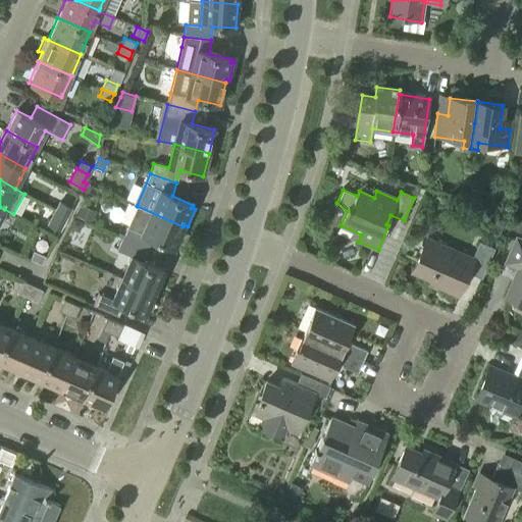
[(61,200),(55,210),(66,216),(71,206),(61,200)]
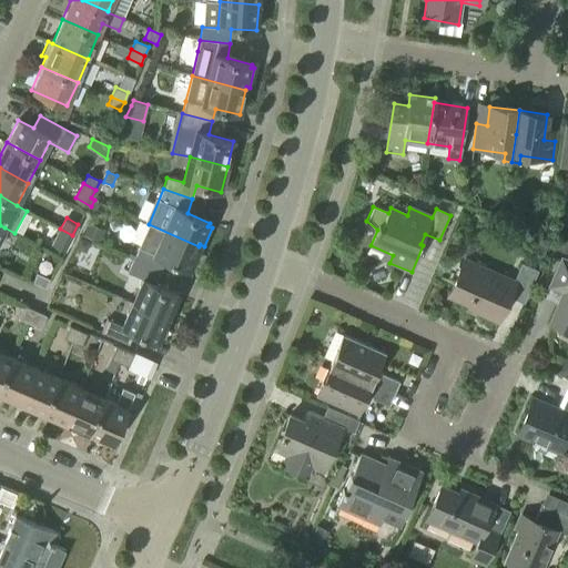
[(149,224),(139,249),(139,250),(132,246),(127,259),(161,273),(165,261),(189,271),(199,246),(149,224)]
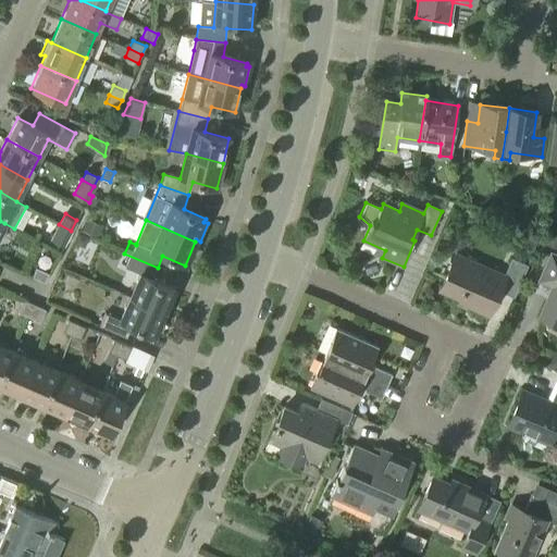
[(98,238),(102,229),(86,222),(82,232),(98,238)]
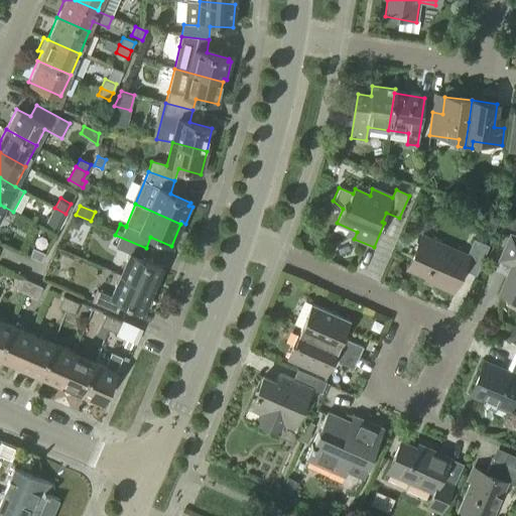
[(58,227),(66,214),(54,208),(48,221),(58,227)]
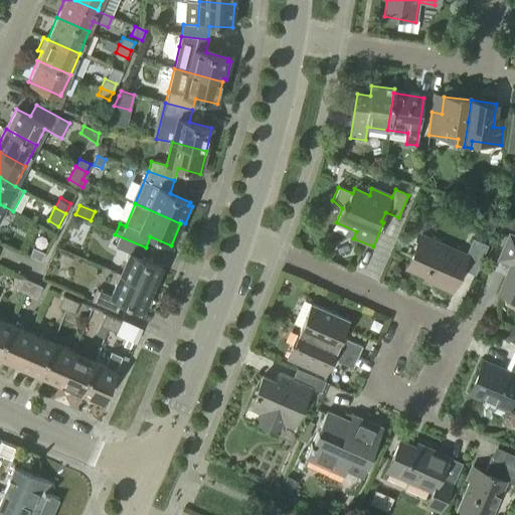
[(514,218),(506,215),(503,225),(514,228),(514,218)]
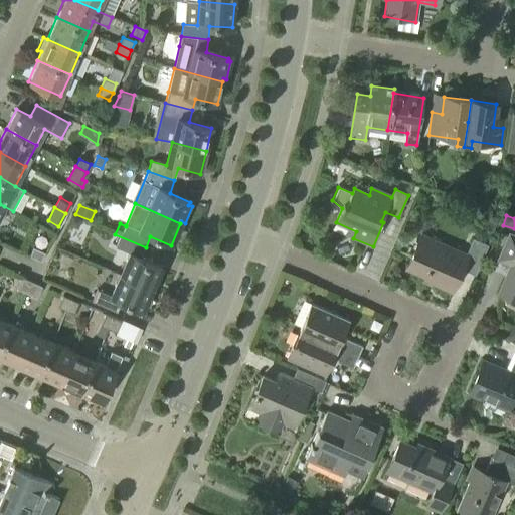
[(82,221),(72,216),(67,226),(75,230),(78,229),(82,221)]
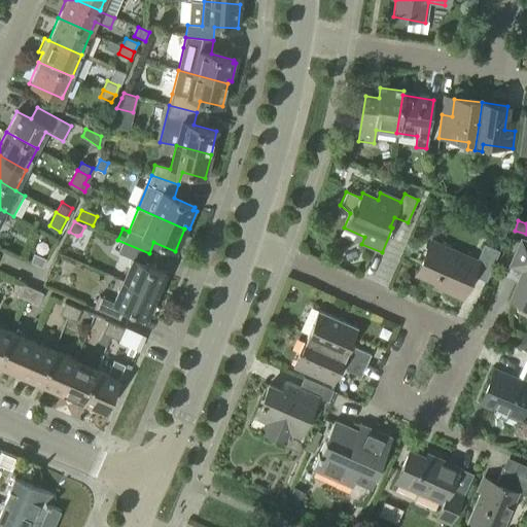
[(492,234),(503,239),(508,226),(497,221),(492,234)]
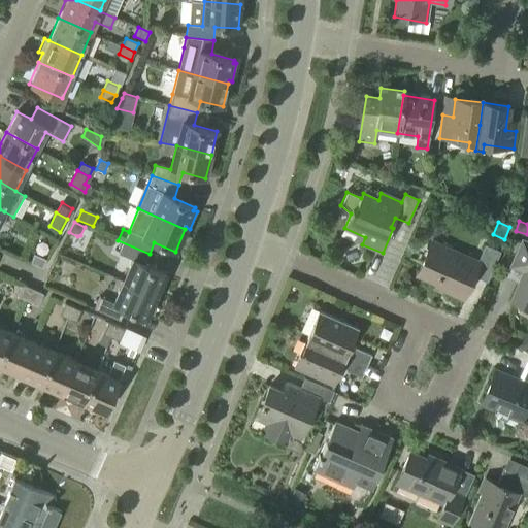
[(113,250),(119,253),(119,254),(133,261),(124,282),(156,296),(165,274),(144,265),(150,254),(118,240),(113,250)]
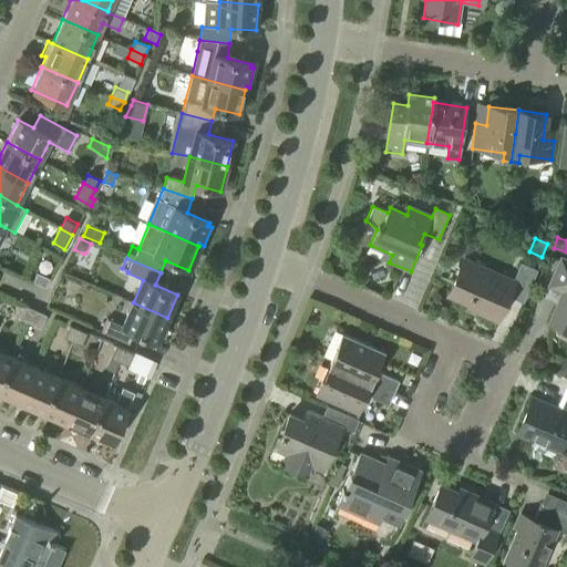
[(514,281),(464,259),(447,297),(480,310),(478,315),(496,322),(507,297),(523,303),(537,271),(521,265),(514,281)]
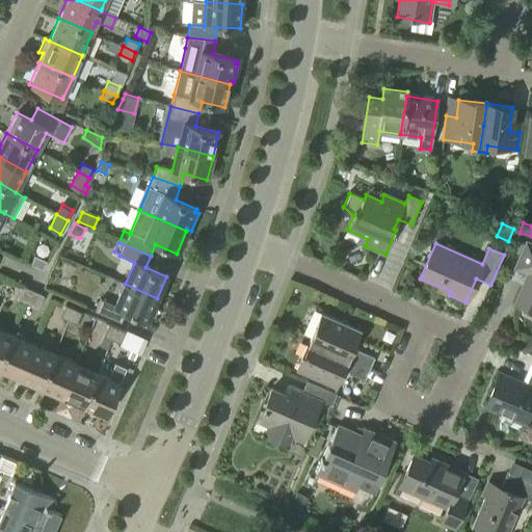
[(531,312),(531,245),(526,243),(514,269),(528,275),(515,306),(531,312)]
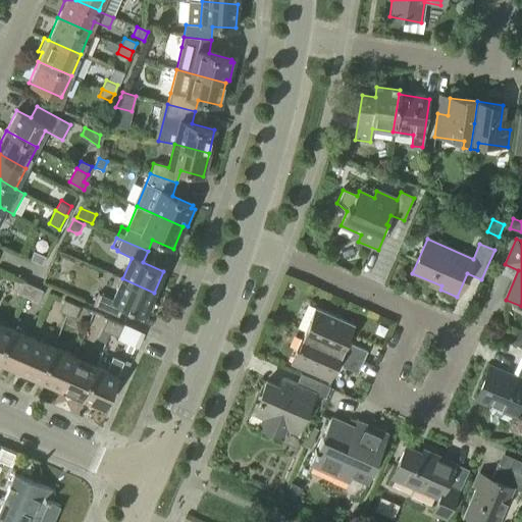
[(34,251),(31,259),(42,264),(46,256),(34,251)]
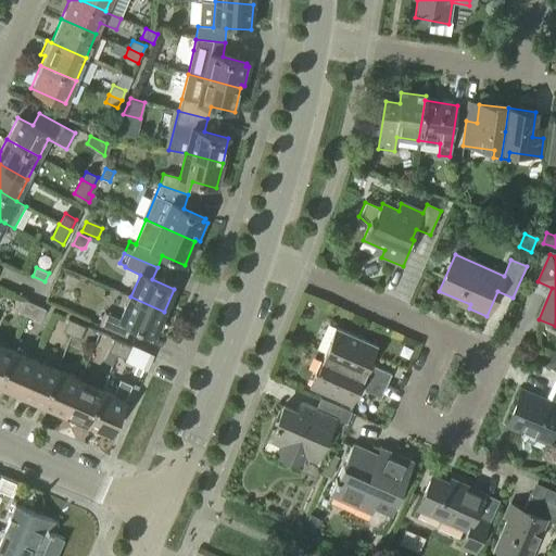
[(105,313),(100,326),(99,326),(126,338),(131,325),(154,335),(164,312),(130,297),(119,320),(105,313)]
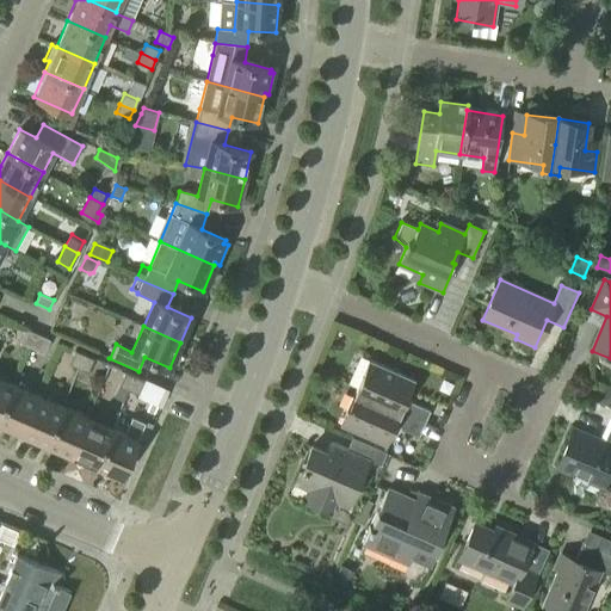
[(29,347),(34,333),(25,329),(19,343),(29,347)]
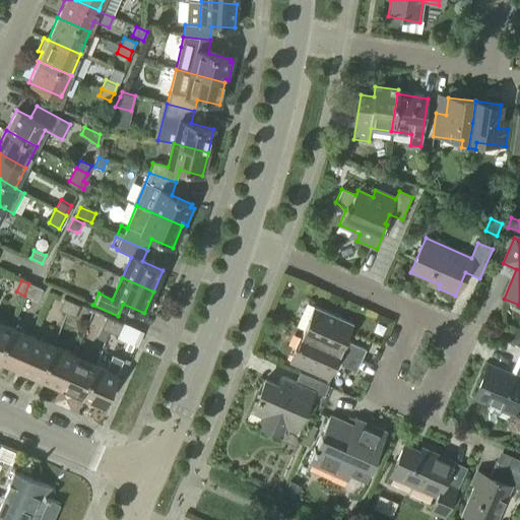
[(28,283),(24,296),(37,301),(42,289),(28,283)]
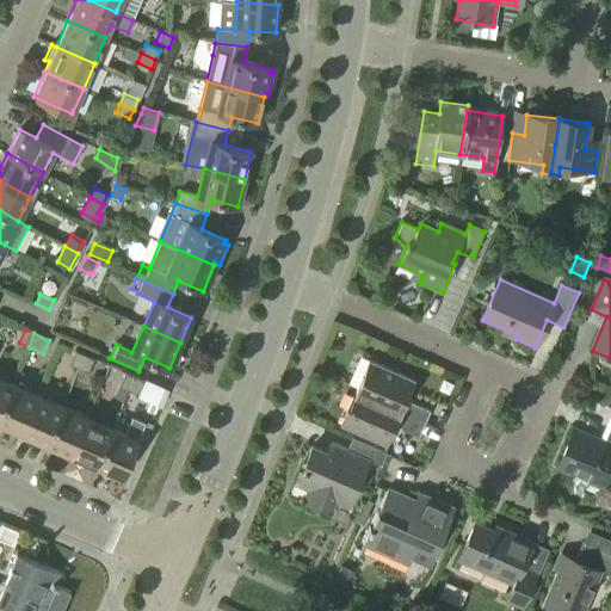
[(68,365),(78,369),(85,355),(75,350),(68,365)]
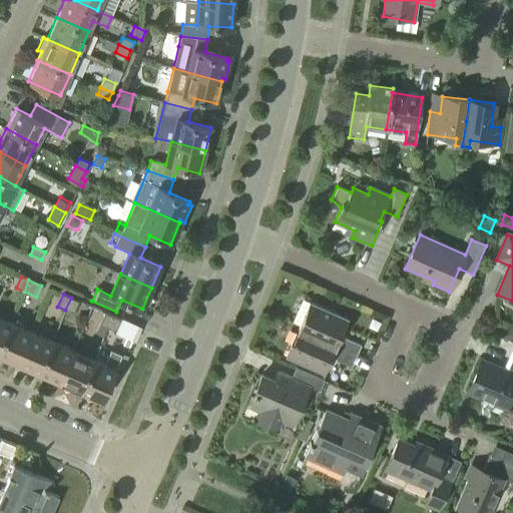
[(71,298),(65,310),(74,314),(79,302),(71,298)]
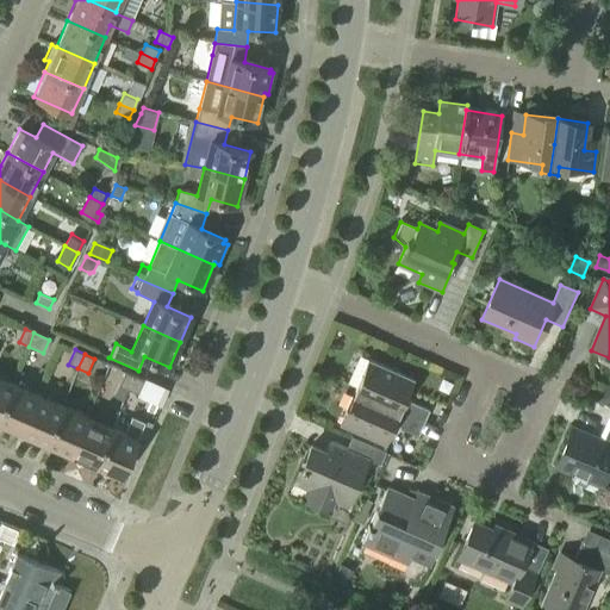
[(398,412),(424,424),(429,411),(405,400),(414,380),(368,360),(355,388),(399,408),(398,412)]
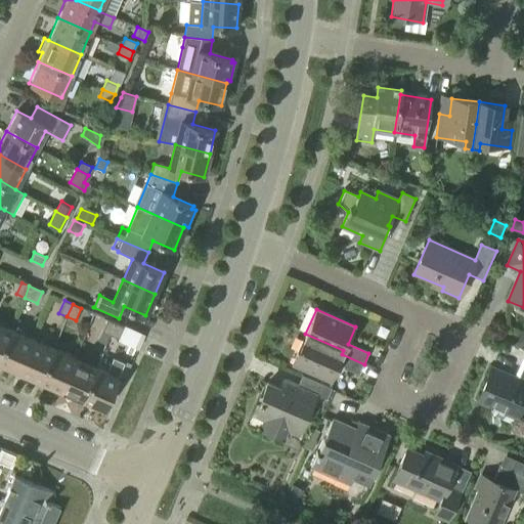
[(101,332),(110,336),(115,322),(106,319),(101,332)]
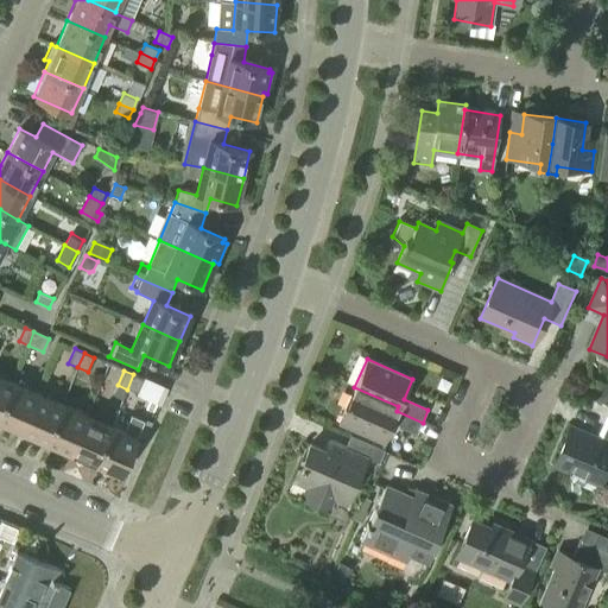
[(143,379),(133,374),(127,390),(137,393),(143,379)]
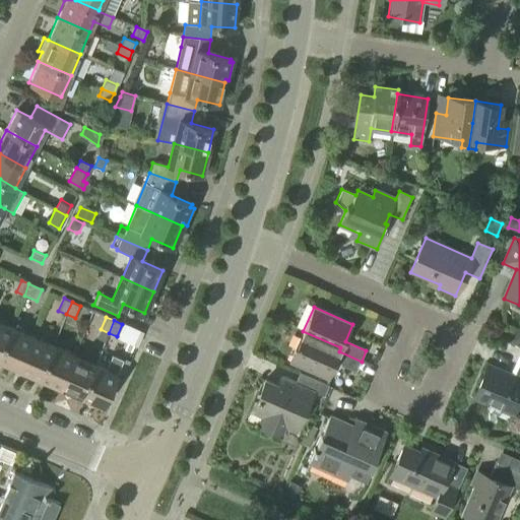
[(0,350),(9,329),(0,324),(0,350)]
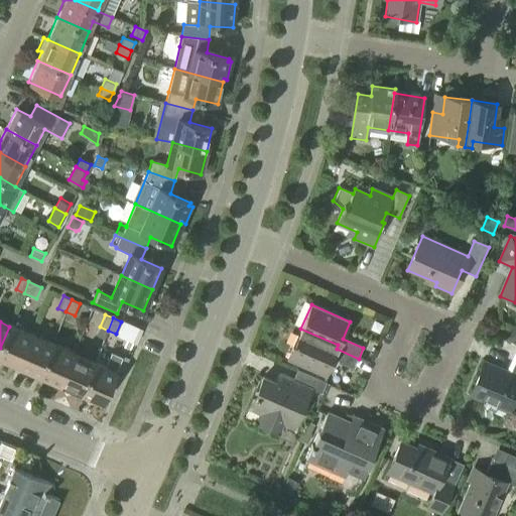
[(9,327),(0,348),(0,359),(17,366),(30,335),(9,327)]
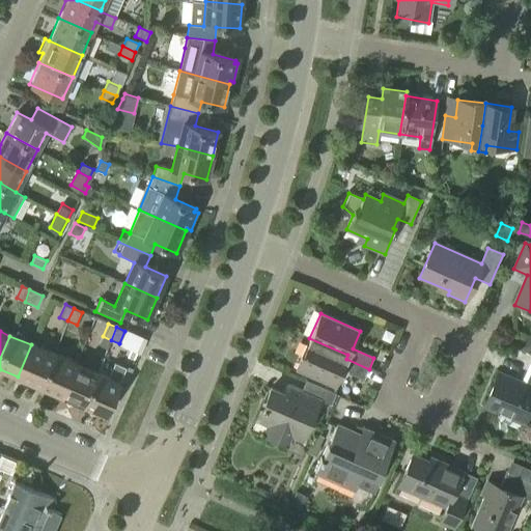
[(364,380),(369,369),(346,359),(347,355),(309,338),(296,370),(335,388),(343,370),(364,380)]
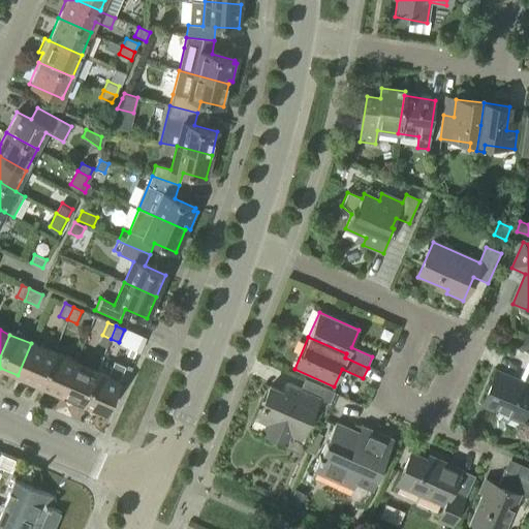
[(39,384),(53,352),(31,343),(18,375),(39,384)]
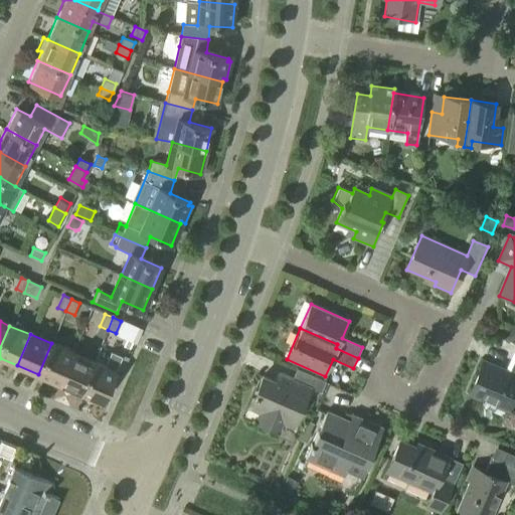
[(59,383),(72,352),(51,343),(38,374),(59,383)]
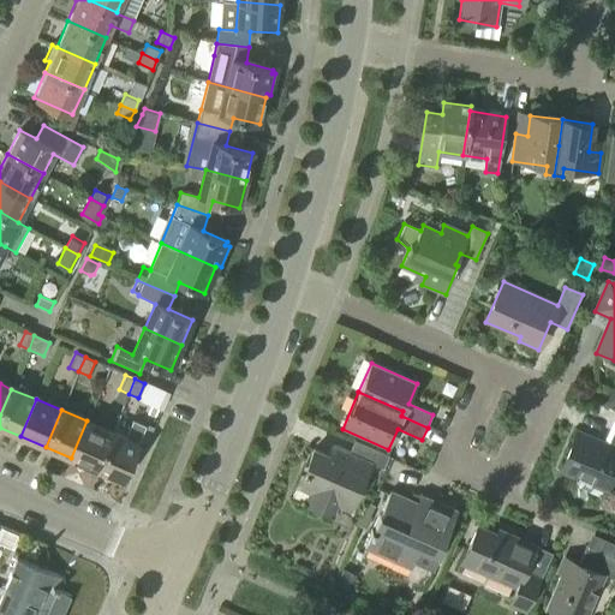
[(87,421),(71,458),(96,469),(112,431),(87,421)]
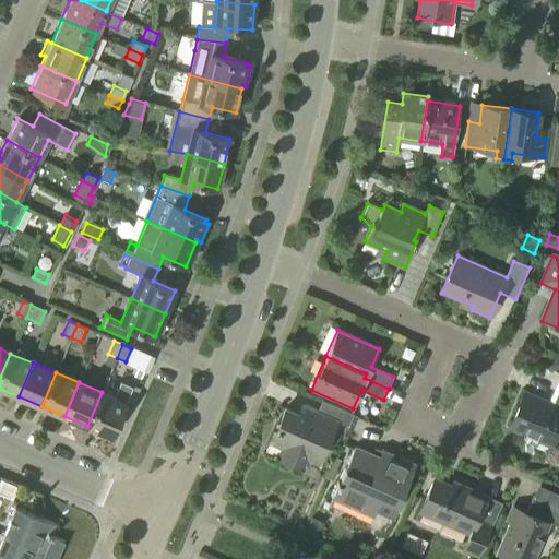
[(111,437),(132,388),(120,382),(114,397),(102,392),(87,426),(111,437)]
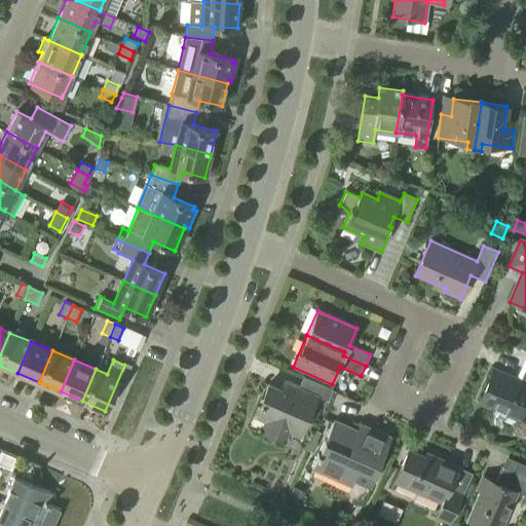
[(492,371),(480,400),(521,417),(525,406),(525,367),(520,382),(492,371)]
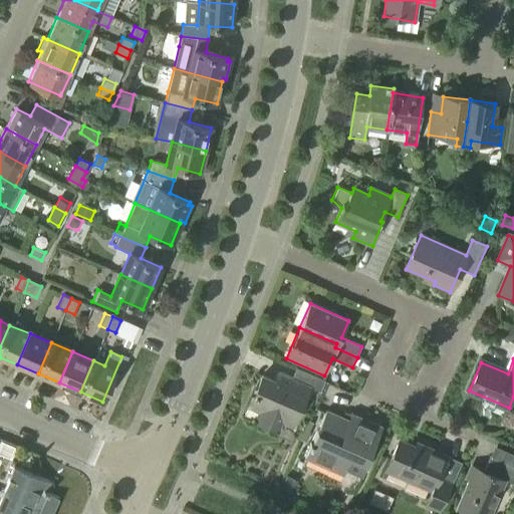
[(325,380),(296,368),(291,379),(277,373),(274,380),(262,375),(248,407),(264,414),(260,423),(278,431),(282,421),(293,426),(309,388),(320,392),(325,380)]
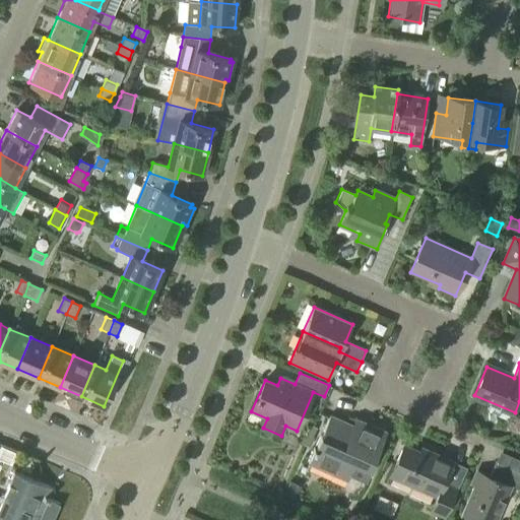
[(387,433),(355,418),(352,426),(330,415),(310,463),(333,473),(336,466),(366,479),(387,433)]
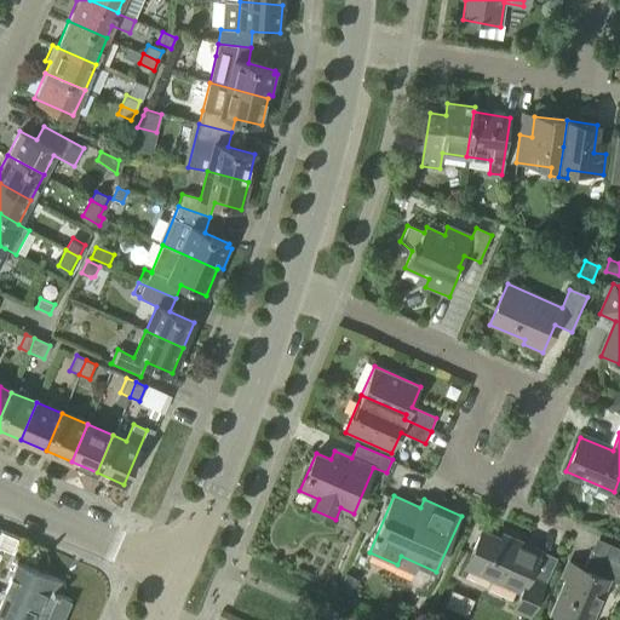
[(466,568),(521,592),(514,609),(530,616),(545,583),(529,575),(540,550),(516,539),(514,544),(482,530),(466,568)]
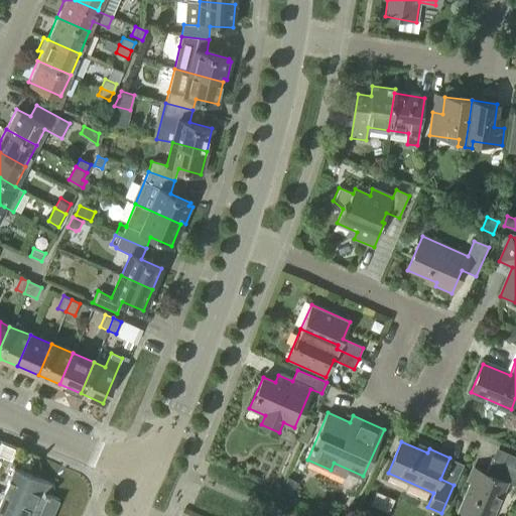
[(460,509),(475,515),(492,515),(507,482),(515,486),(515,484),(515,468),(492,458),(486,473),(477,469),(460,509)]
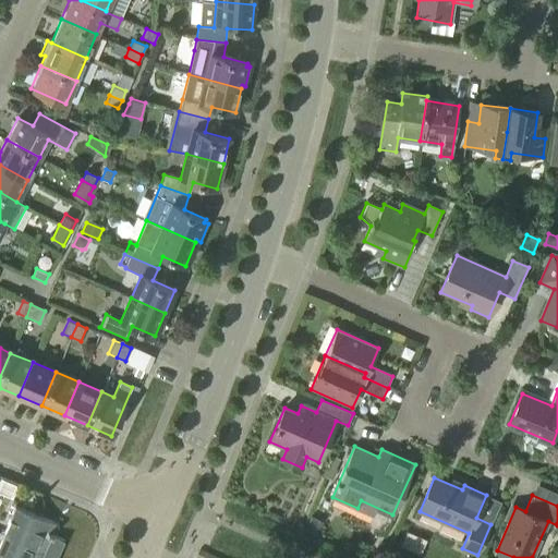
[(53,538),(53,536),(52,535),(56,526),(15,508),(2,536),(51,557),(57,557),(63,543),(64,543),(53,538)]
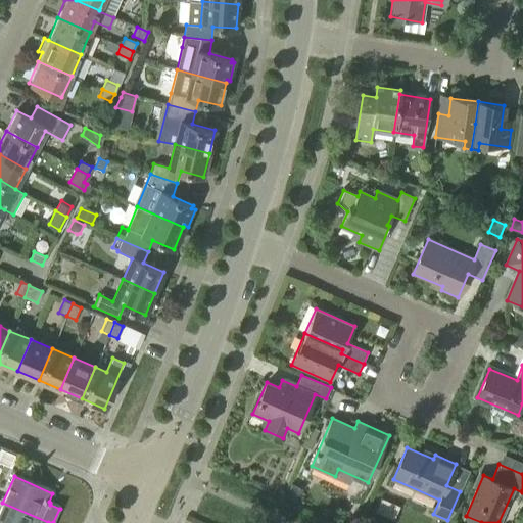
[(284,500),(295,505),(302,490),(291,485),(284,500)]
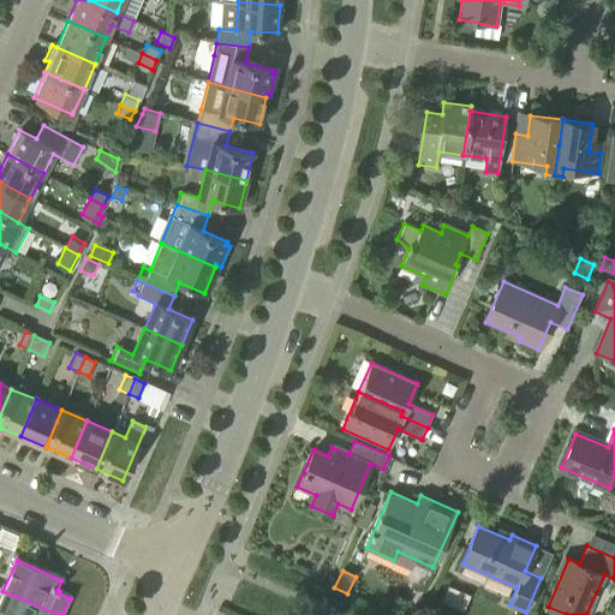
[(57,614),(3,591),(0,597),(0,614),(57,614)]
